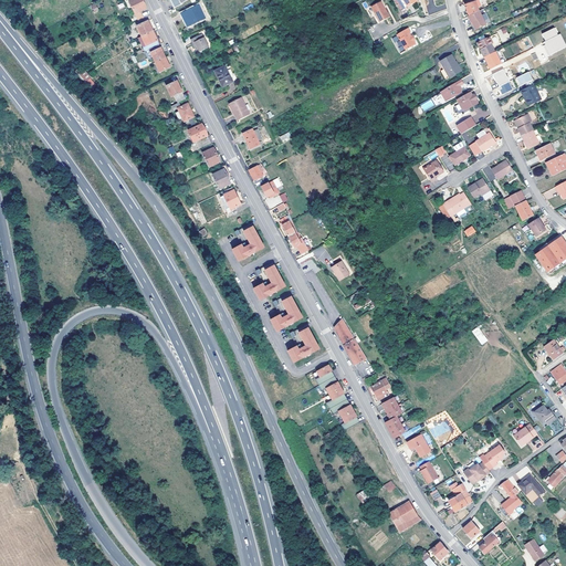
[(143,1),(142,0),(128,0),(138,21),(145,18),(142,10),(146,8),(143,1)]
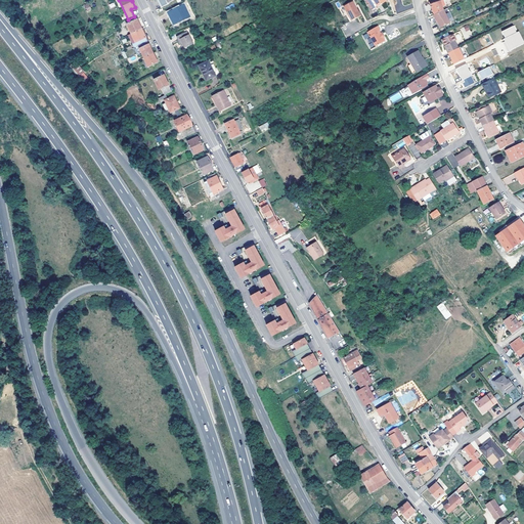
[(442,7),(440,1),(430,4),(434,14),(443,10),(442,7)]
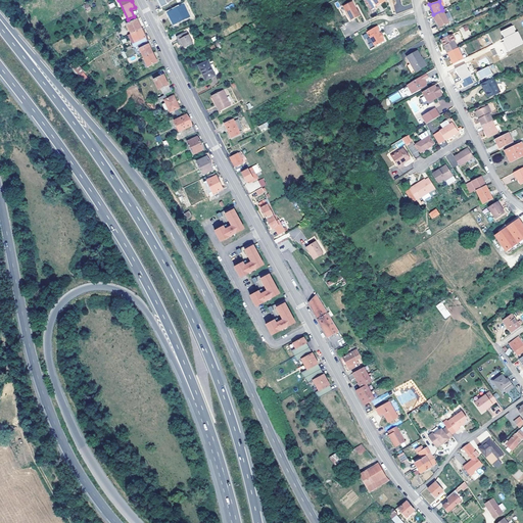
[(348,2),(339,7),(347,21),(357,15),(348,2)]
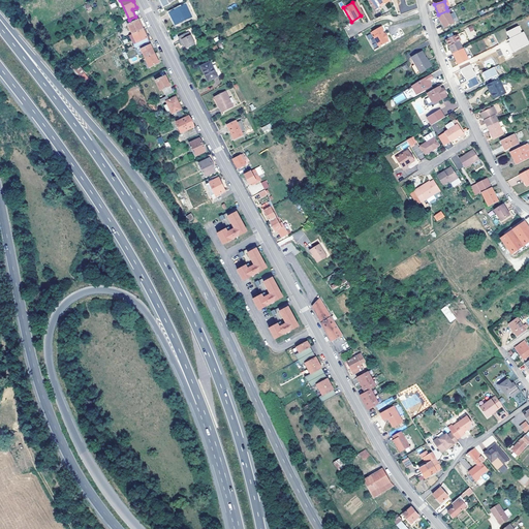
[(191,18),(185,5),(172,12),(174,18),(177,25),(191,18)]
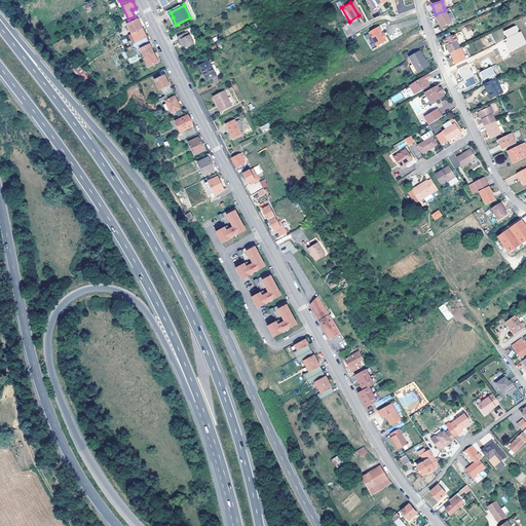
[(451,23),(445,10),(436,14),(435,15),(437,21),(438,20),(440,24),(441,27),(451,23)]
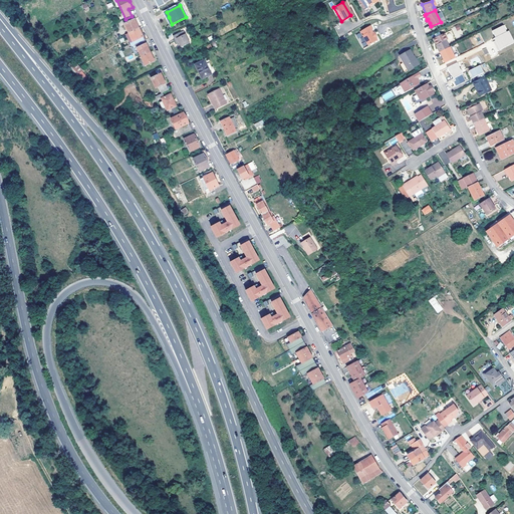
[(169,17),(167,12),(164,13),(170,25),(172,24),(169,17)]
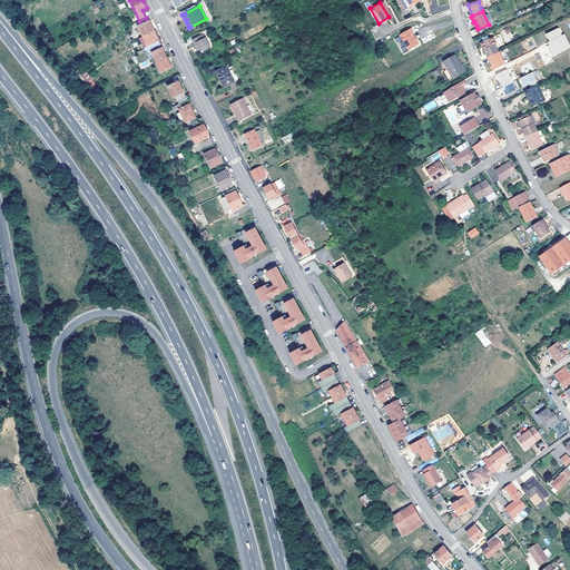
[(141,37),(154,31),(149,21),(137,27),(141,37)]
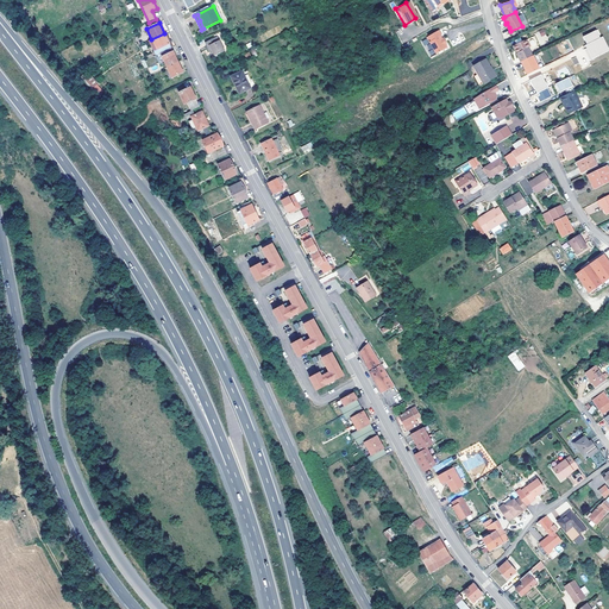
[(429,42),(438,36),(439,35),(435,30),(426,36),(429,42)]
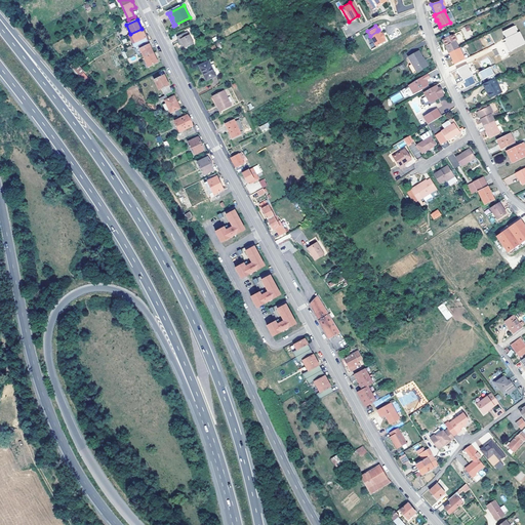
[(516,26),(502,31),(506,39),(503,40),(508,51),(524,44),(524,41),(521,31),(519,32),(516,26)]
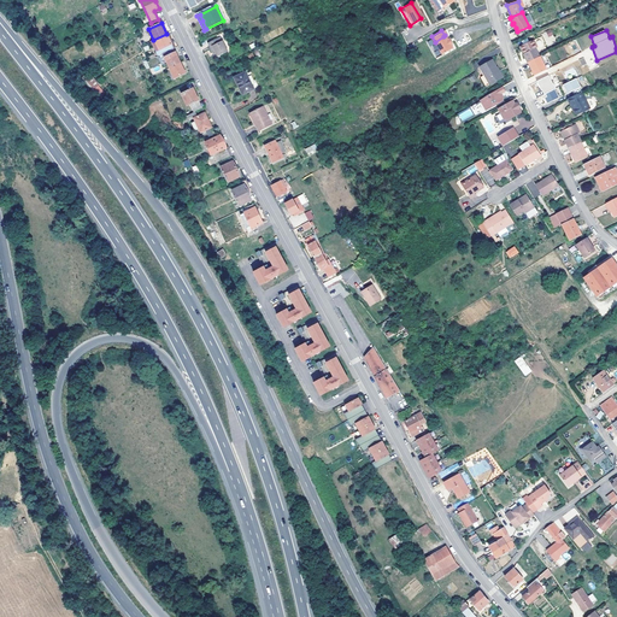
[(166,34),(172,48),(176,47),(169,33),(166,34)]
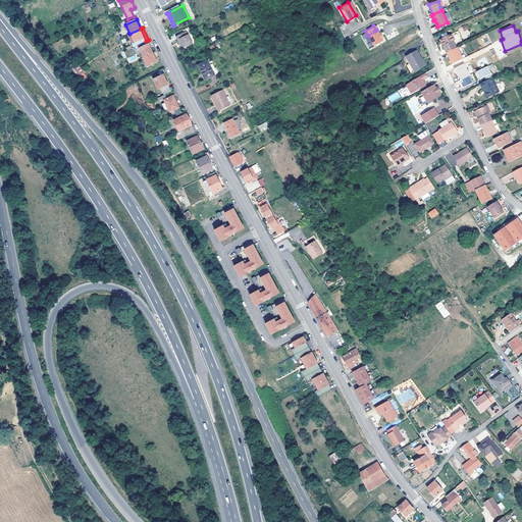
[(136,46),(146,41),(141,29),(129,34),(136,46)]
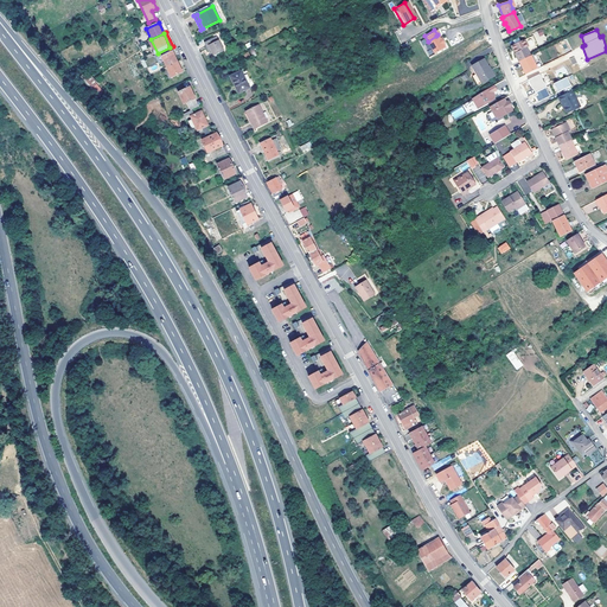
[(441,44),(438,38),(436,36),(428,42),(427,42),(433,53),(443,46),(441,44)]
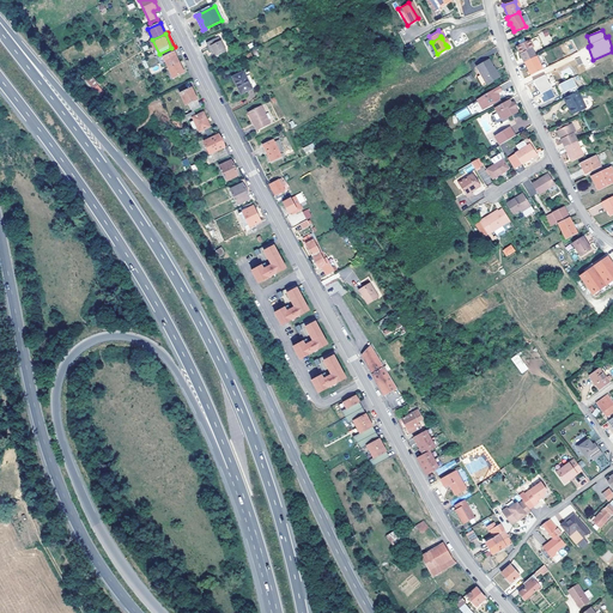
[(214,56),(225,52),(220,41),(217,42),(216,38),(205,43),(210,53),(212,53),(214,56)]
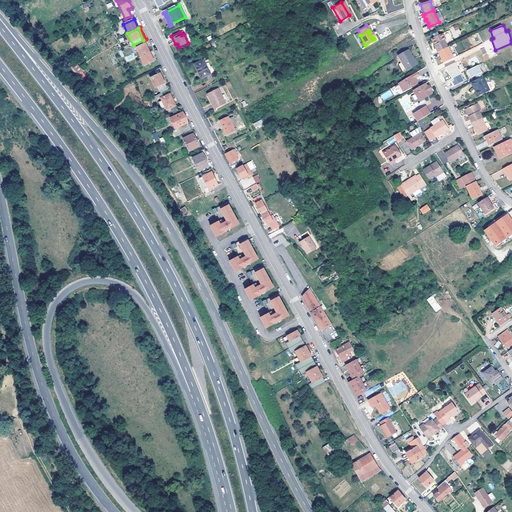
[(447,46),(445,42),(444,40),(445,39),(442,33),(431,38),(432,42),(434,42),(435,44),(434,44),(435,47),(437,52),(447,46)]
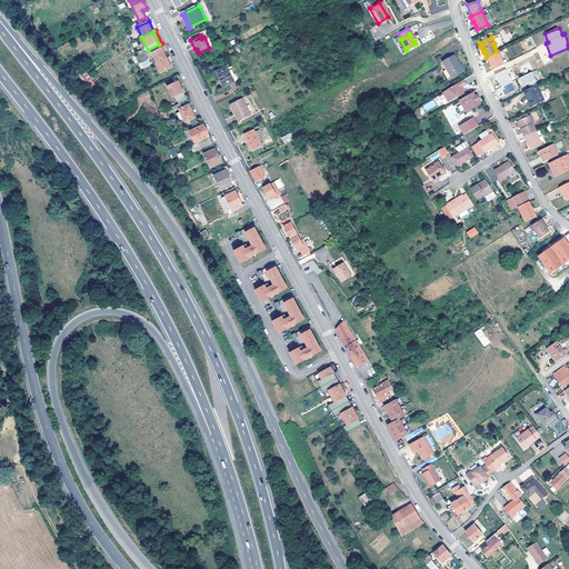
[(152,56),(162,50),(159,45),(148,50),(146,51),(148,56),(151,53),(152,56)]
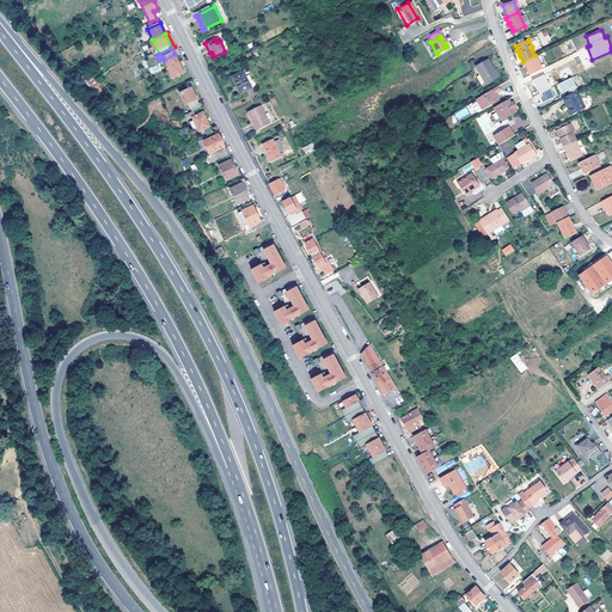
[(167,67),(178,62),(175,54),(164,60),(167,67)]
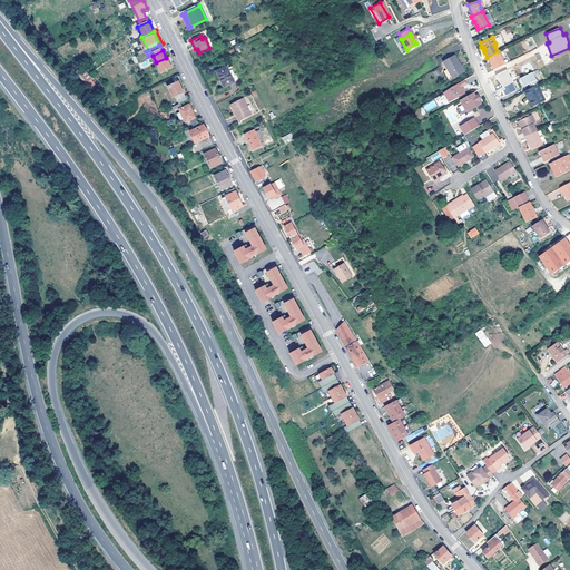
[(461,71),(455,62),(458,61),(454,53),(442,61),(445,68),(442,70),(448,79),(461,71)]
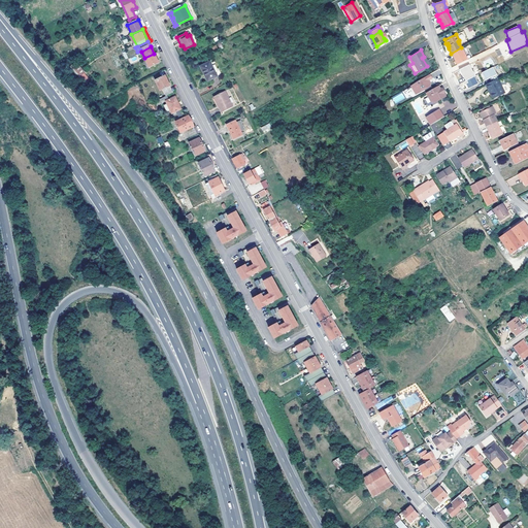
[(156,58),(154,54),(144,58),(149,67),(158,63),(156,58)]
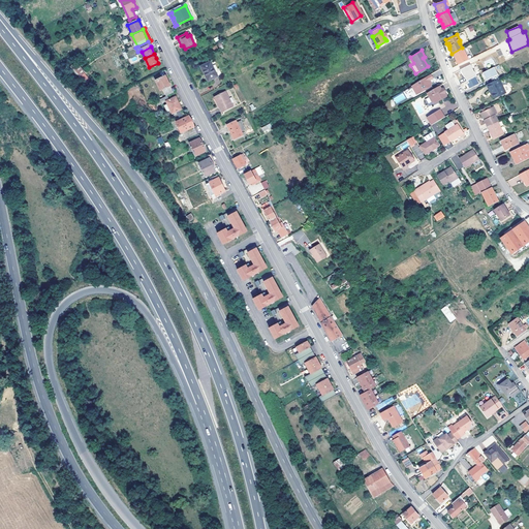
[(199,67),(208,82),(217,76),(210,62),(199,67)]
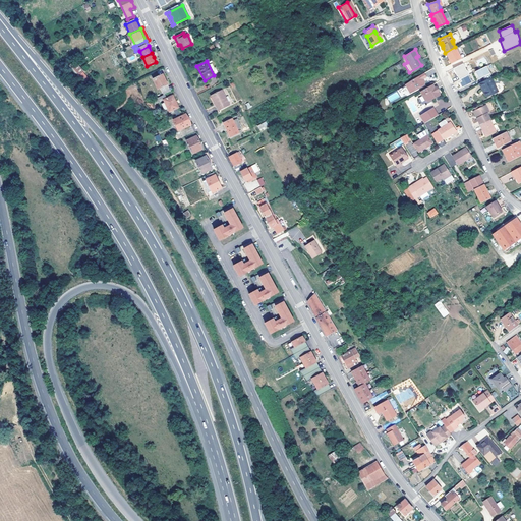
[(82,81),(88,78),(78,63),(72,67),(82,81)]
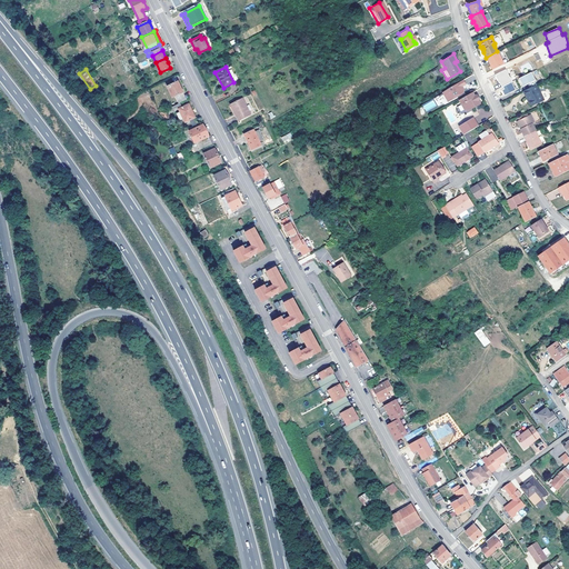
[(531,72),(518,78),(522,86),(527,83),(529,88),(536,85),(537,85),(531,72)]
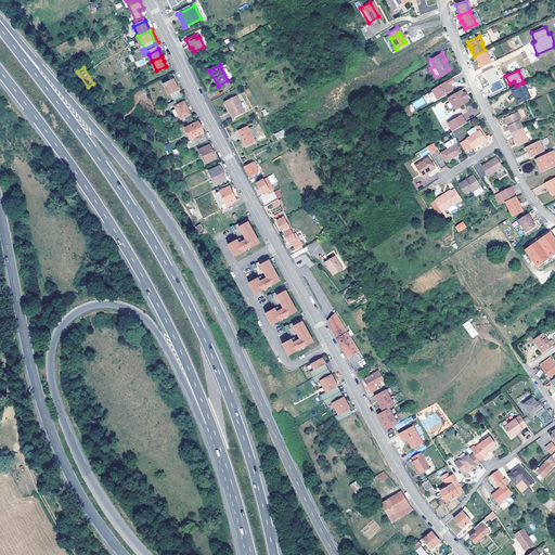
[(450,89),(448,85),(449,84),(453,81),(451,78),(430,89),(436,99),(451,90),(450,89)]
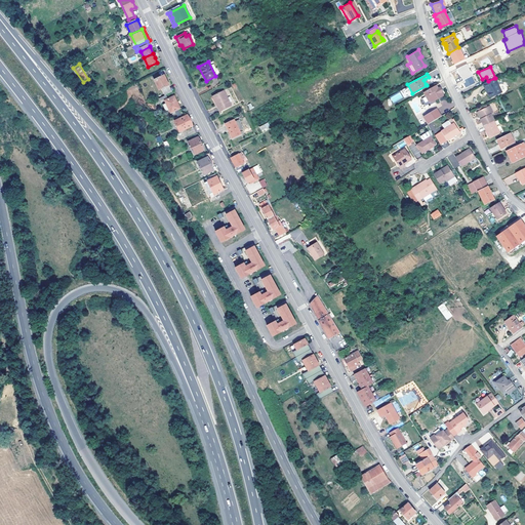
[(171,91),(163,75),(161,77),(154,80),(158,89),(160,88),(163,95),(164,94),(171,91)]
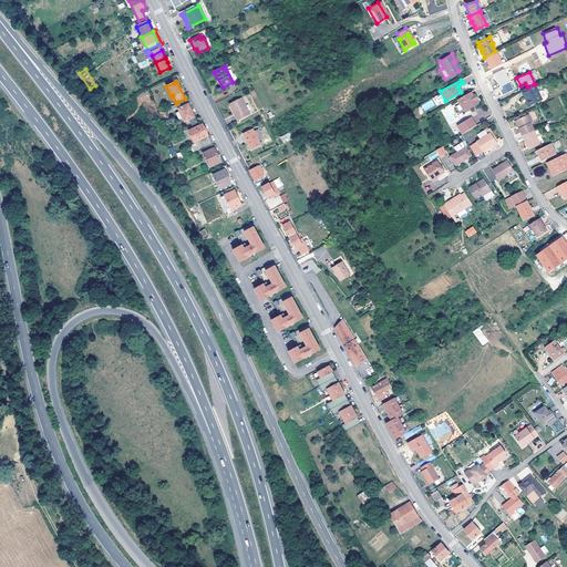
[(509,82),(500,86),(501,89),(500,90),(502,95),(513,90),(509,82)]
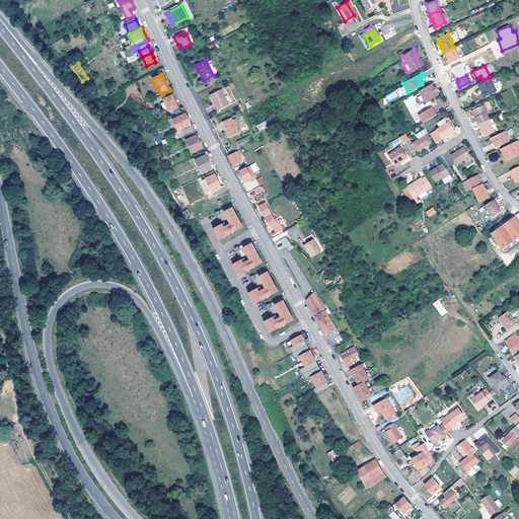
[(483,80),(476,83),(479,89),(482,89),(483,91),(482,93),(483,95),(485,96),(496,91),(489,77),(483,80)]
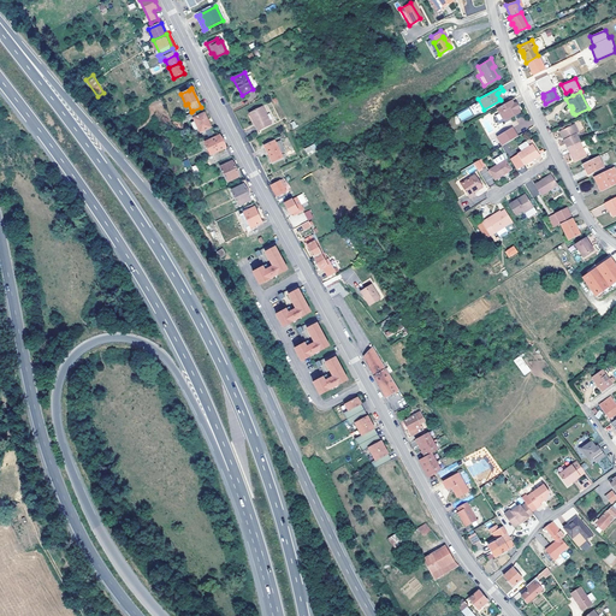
[(505,119),(519,113),(516,110),(517,108),(515,104),(513,105),(510,100),(496,108),(498,112),(501,118),(505,119)]
